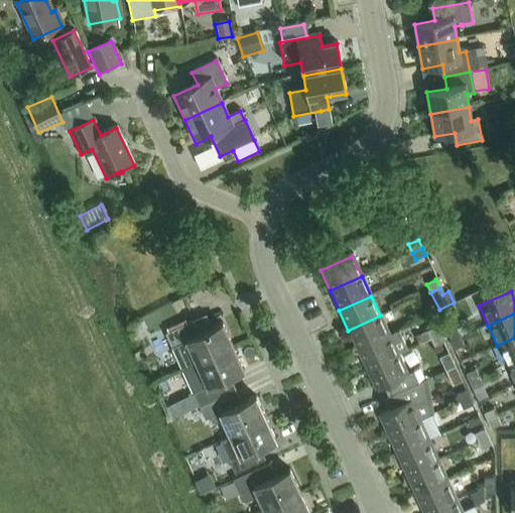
[(380,315),(348,331),(357,350),(389,336),(380,315)]
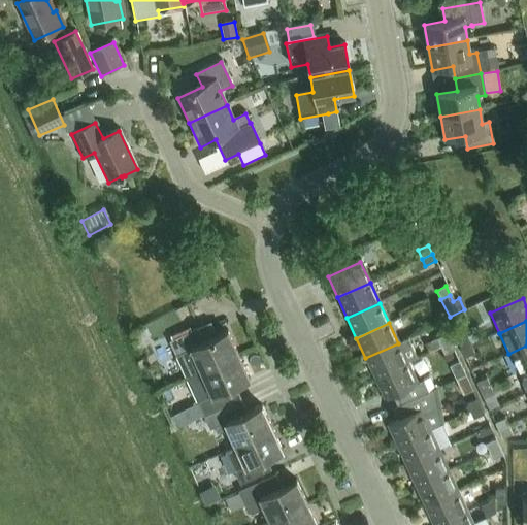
[(179,366),(180,366),(187,380),(237,357),(226,332),(202,343),(196,330),(168,342),(179,366)]
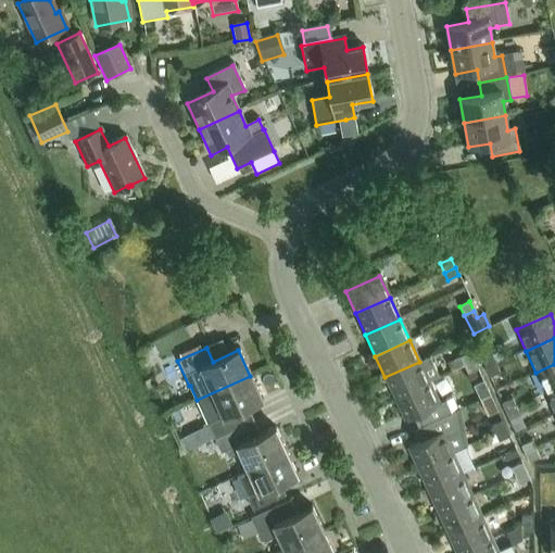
[(464,367),(474,362),(469,354),(459,359),(464,367)]
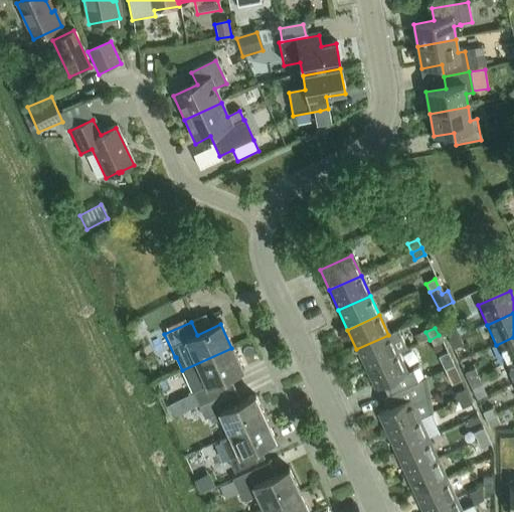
[(450,342),(459,338),(456,330),(447,334),(450,342)]
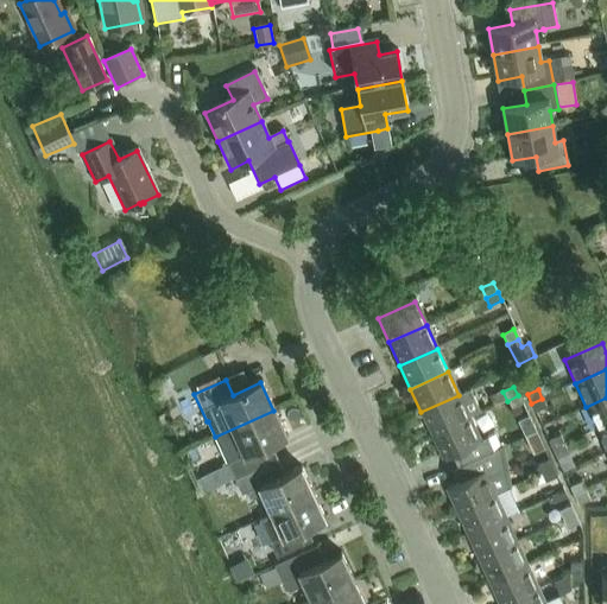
[(459,395),(421,412),(431,436),(469,418),(480,413),(469,390),(459,395)]
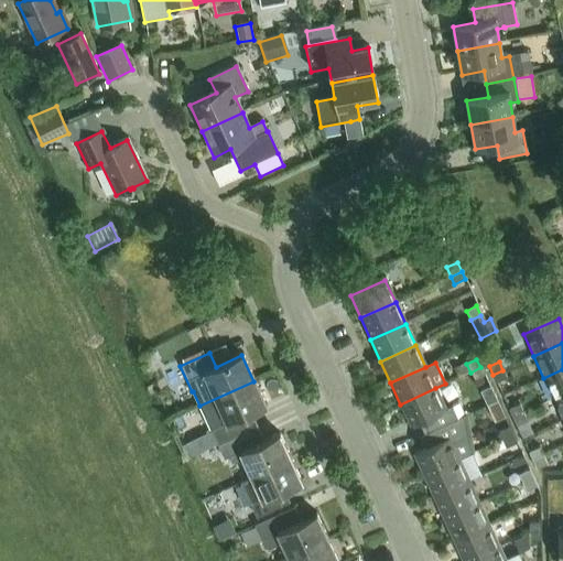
[(480,367),(471,373),(474,379),(484,375),(480,367)]
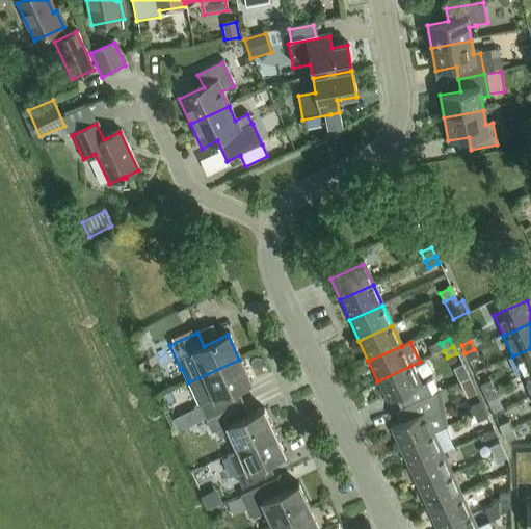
[(530,348),(512,356),(522,377),(530,372),(530,348)]
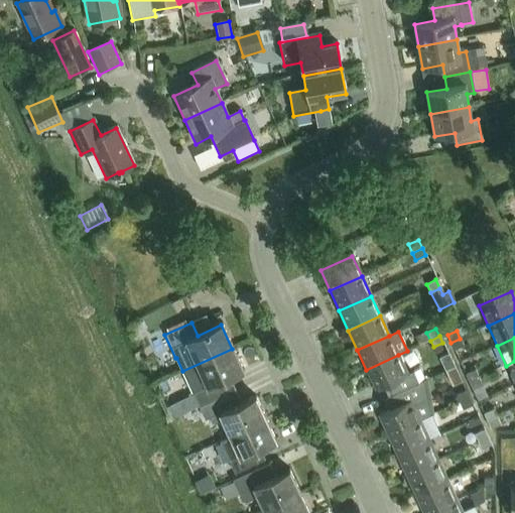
[(460,339),(451,343),(454,350),(463,346),(460,339)]
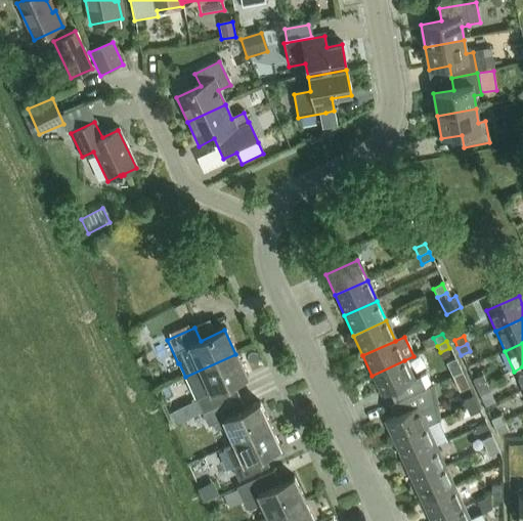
[(185,377),(202,415),(229,401),(223,389),(247,378),(235,354),(185,377)]
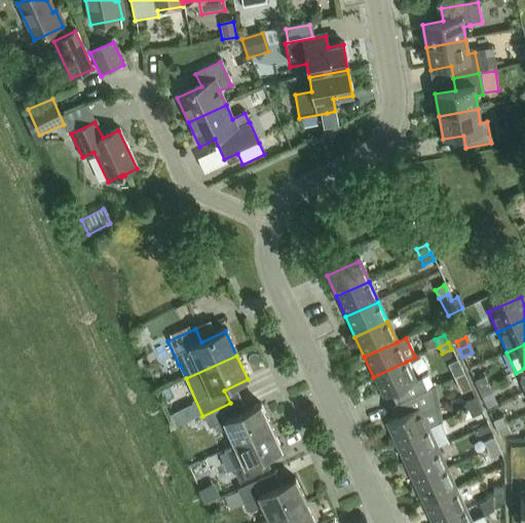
[(406,362),(373,377),(383,398),(394,393),(399,404),(426,391),(421,380),(415,382),(406,362)]
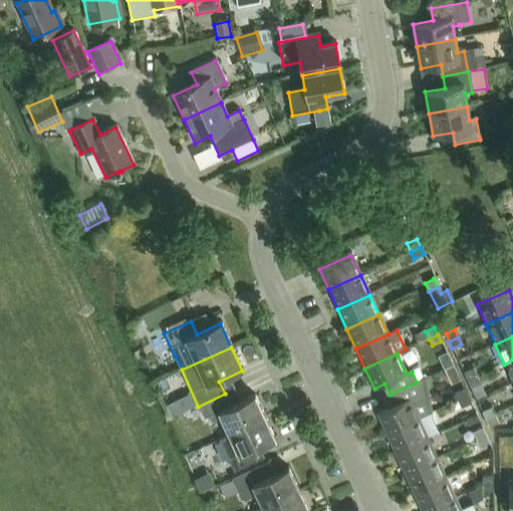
[(512,359),(504,364),(512,382),(512,359)]
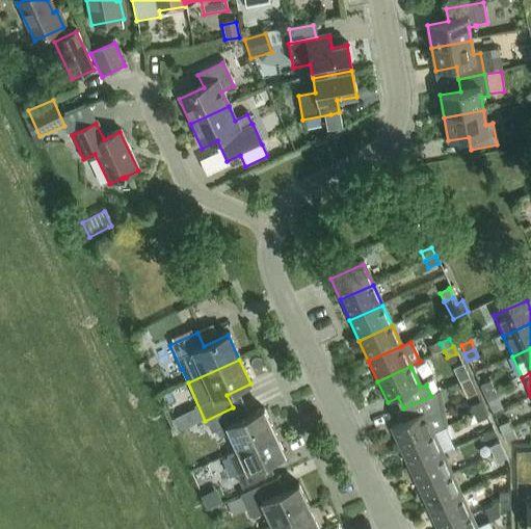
[(483,395),(494,390),(489,381),(479,386),(483,395)]
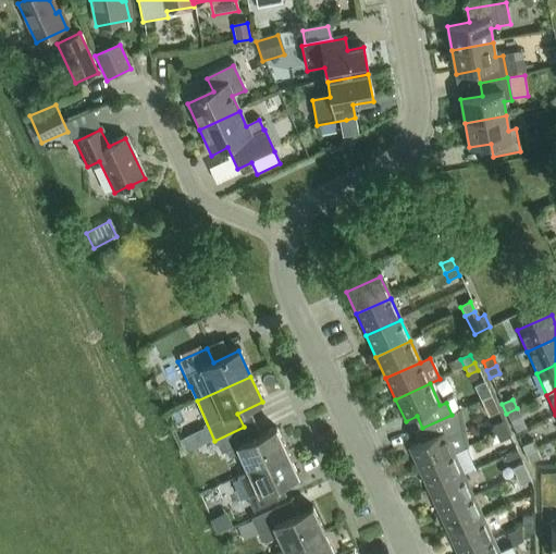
[(517,408),(506,414),(509,420),(520,416),(517,408)]
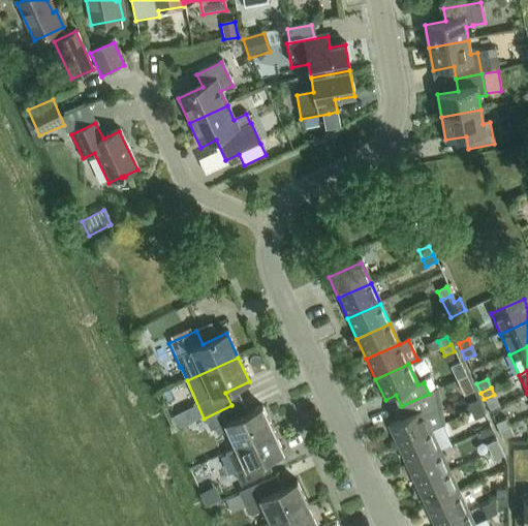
[(401,420),(387,426),(398,446),(430,432),(430,431),(444,425),(437,390),(429,394),(401,406),(397,408),(401,420)]
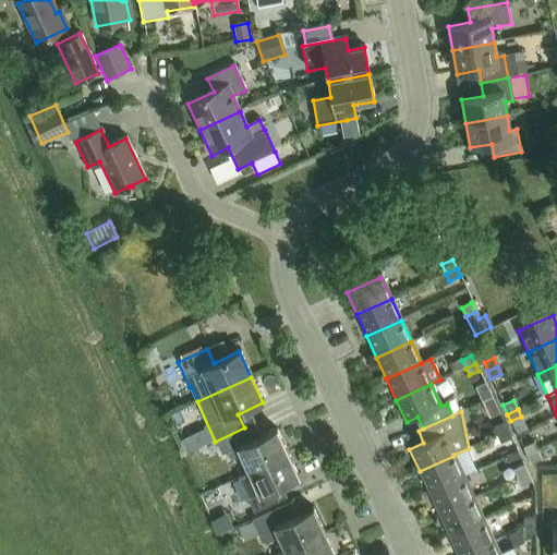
[(493,427),(497,436),(507,431),(504,423),(493,427)]
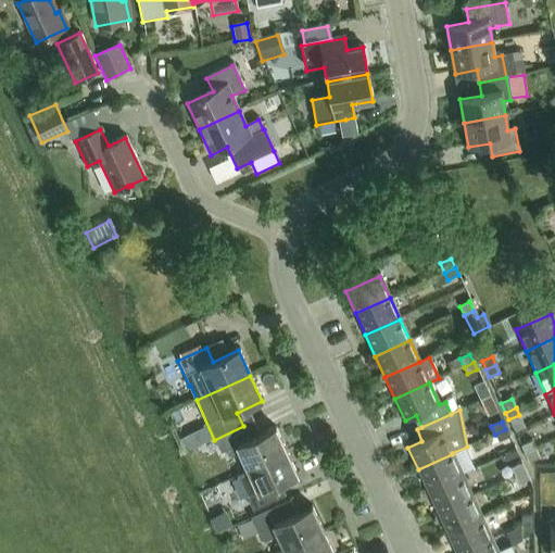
[(250,440),(243,426),(214,440),(221,454),(225,452),(228,460),(240,454),(249,472),(287,454),(275,429),(250,440)]
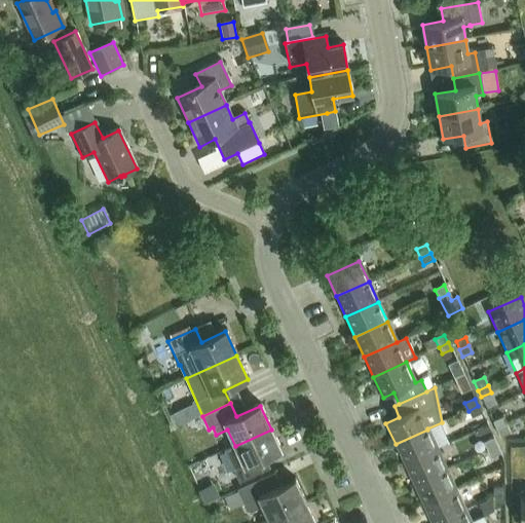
[(481,413),(478,406),(469,411),(472,417),(481,413)]
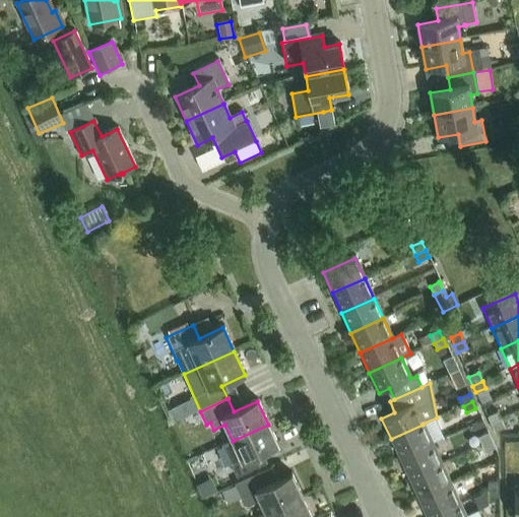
[(497,412),(488,416),(494,433),(504,429),(497,412)]
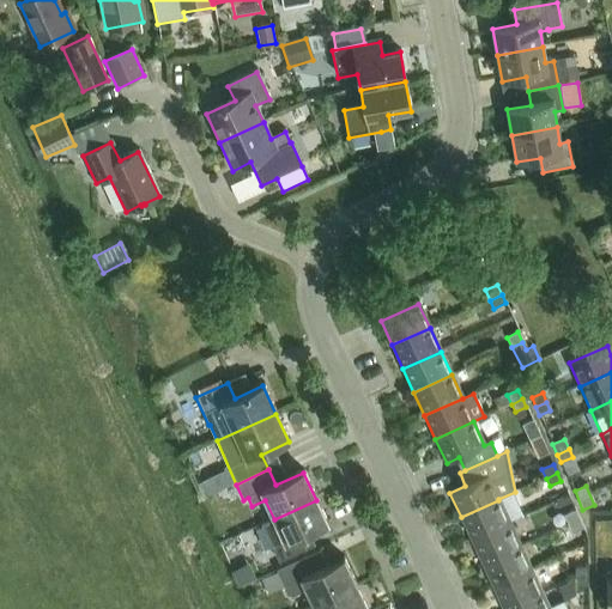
[(327,525),(316,500),(274,519),(280,533),(267,540),(278,564),(304,552),(298,539),(327,525)]
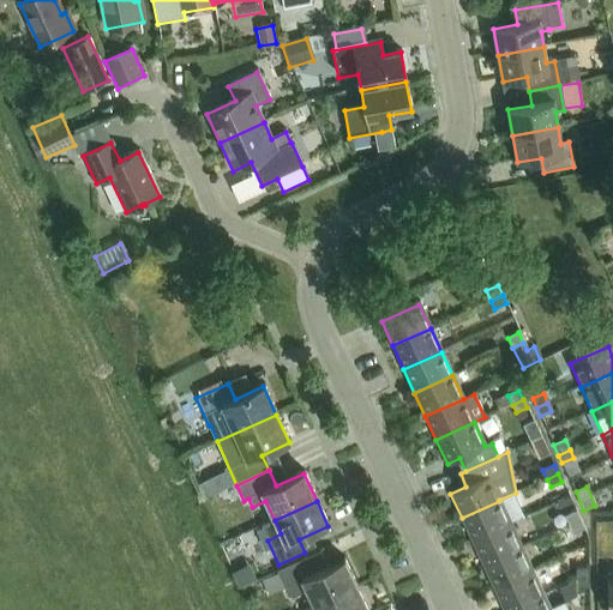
[(499,501),(462,518),(473,542),(510,525),(499,501)]
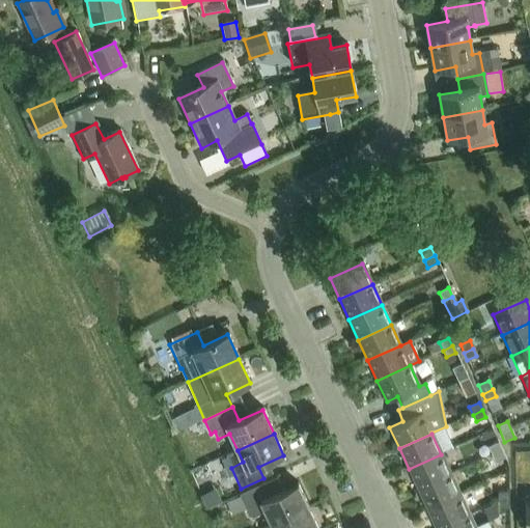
[(491,455),(501,451),(497,443),(487,447),(491,455)]
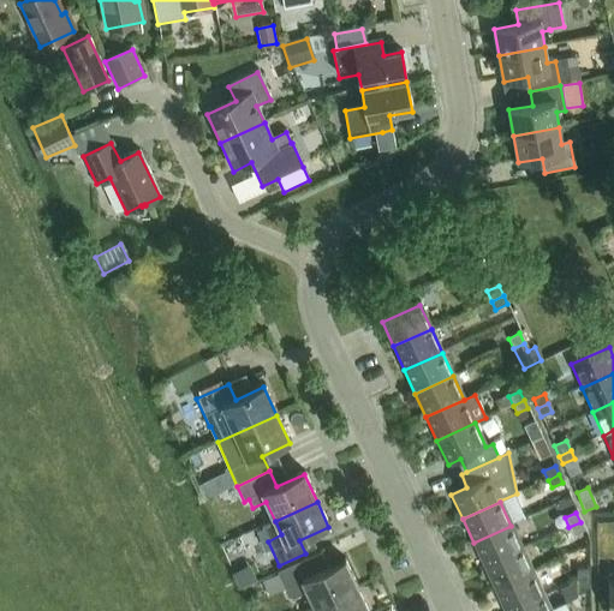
[(580,522),(568,527),(573,535),(584,529),(580,522)]
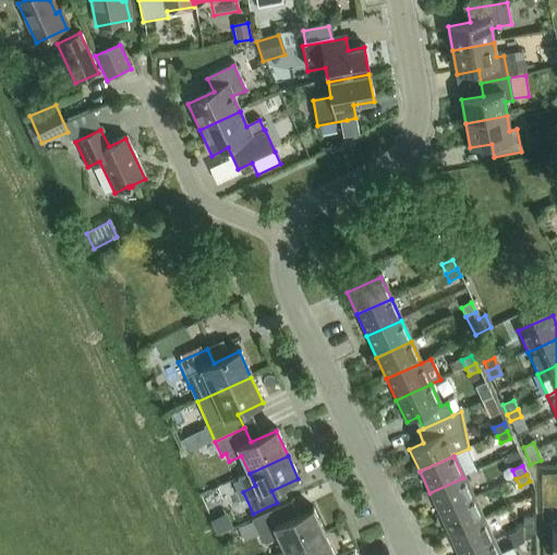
[(463,478),(430,493),(439,515),(473,498),(463,478)]
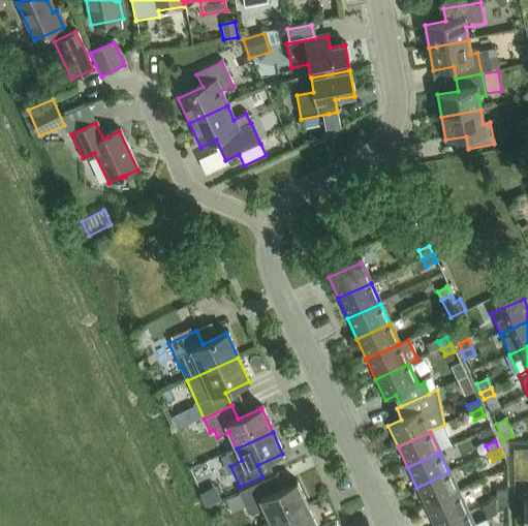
[(448,472),(416,488),(426,507),(458,493),(448,472)]
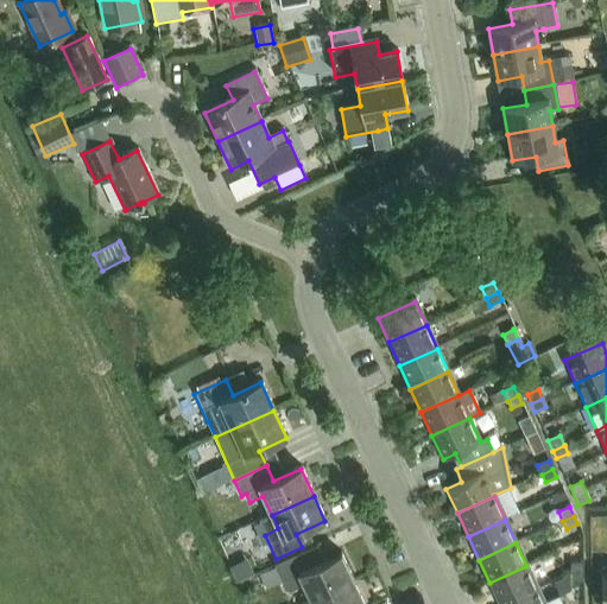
[(313,602),(353,583),(340,554),(313,567),(307,552),(273,566),(286,593),(304,585),(311,601),(313,602)]
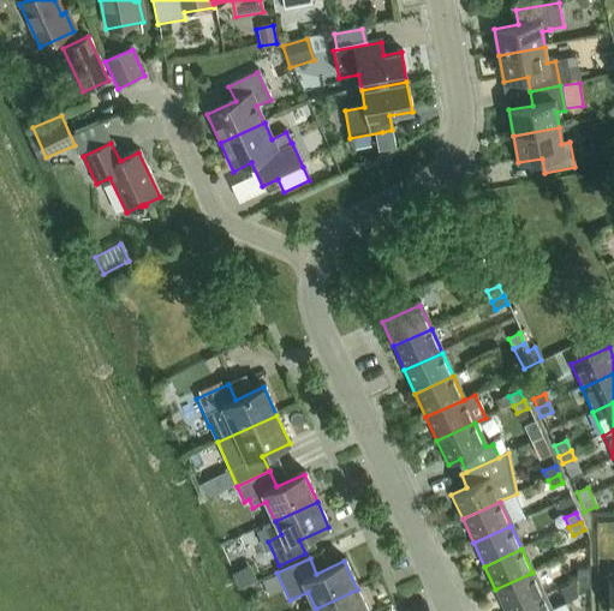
[(576,581),(589,580),(589,570),(576,570),(576,581)]
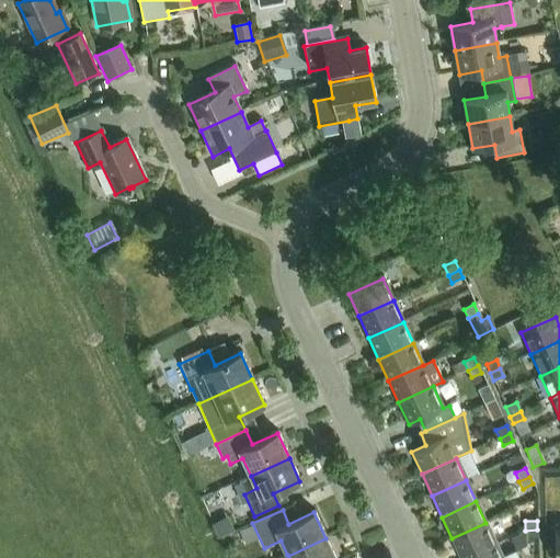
[(486,523),(452,538),(460,557),(468,557),(495,544),(486,523)]
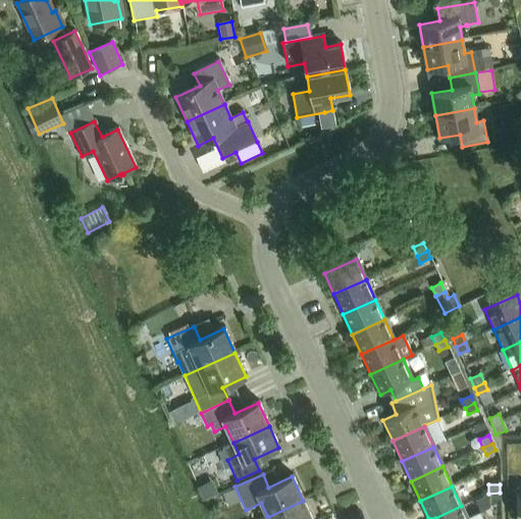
[(515,492),(508,494),(508,512),(516,512),(515,492)]
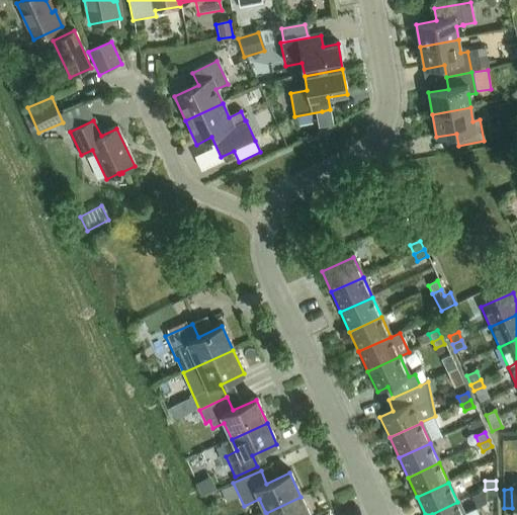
[(309,514),(300,497),(266,513),(265,512),(261,514),(309,514)]
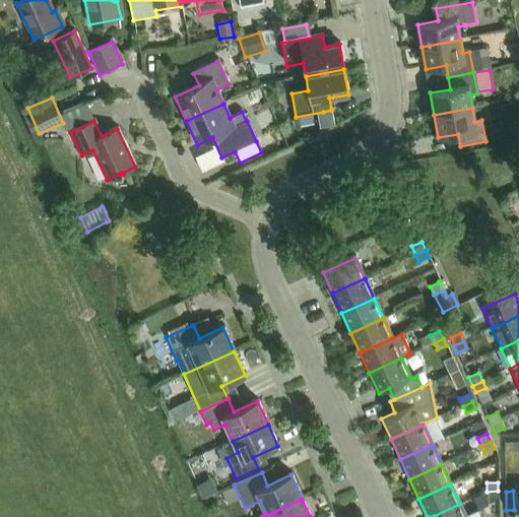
[(459,504),(434,516),(479,516),(477,511),(467,516),(465,516),(459,504)]
